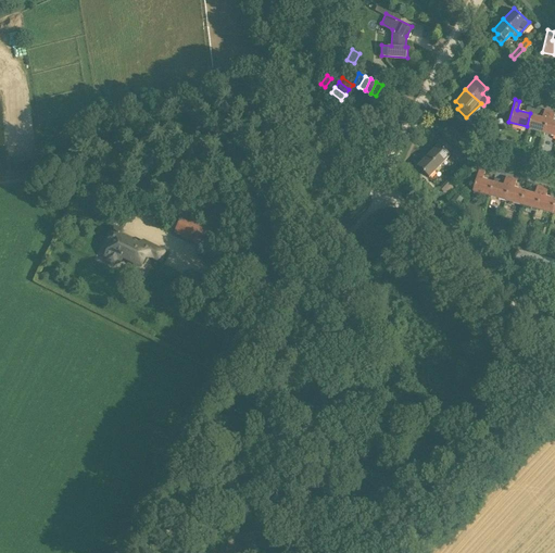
[(333,111),(339,115),(347,104),(341,100),(333,111)]
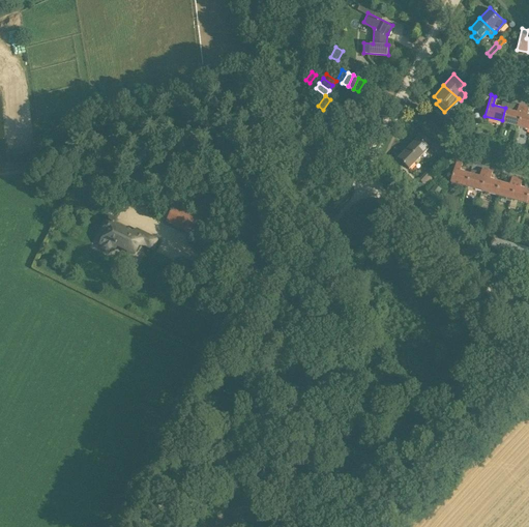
[(323,110),(328,113),(335,103),(330,99),(323,110)]
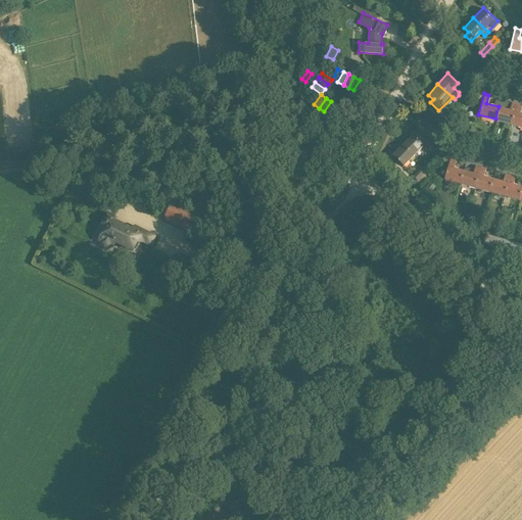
[(331,101),(324,111),(329,115),(336,105),(331,101)]
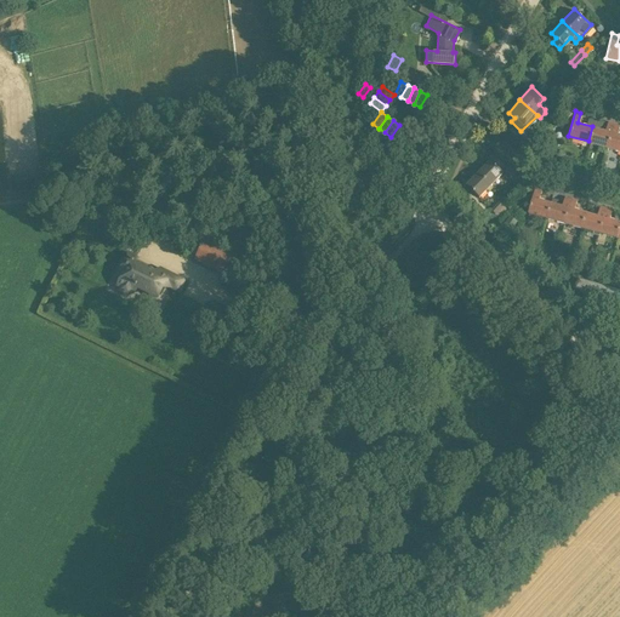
[(589,141),(606,146),(613,121),(607,120),(604,130),(592,126),(589,141)]
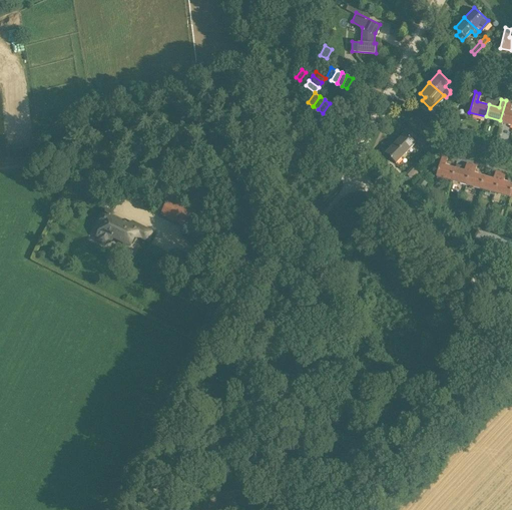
[(500,120),(511,123),(511,110),(509,110),(511,101),(506,100),(500,120)]
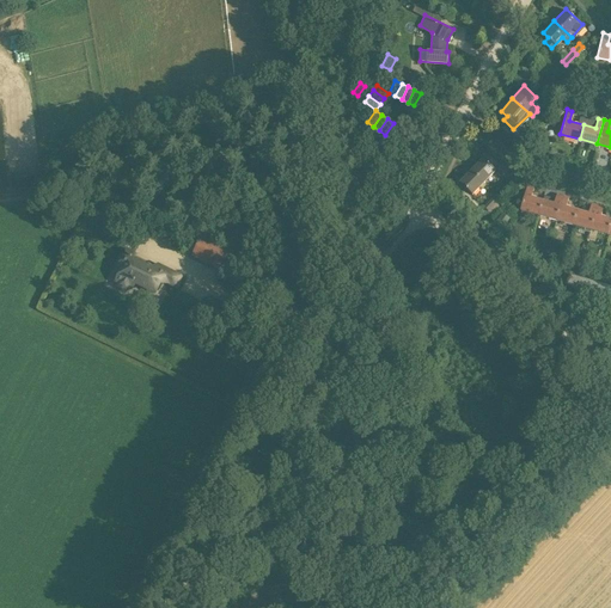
[(538,121),(532,127),(536,130),(542,124),(538,121)]
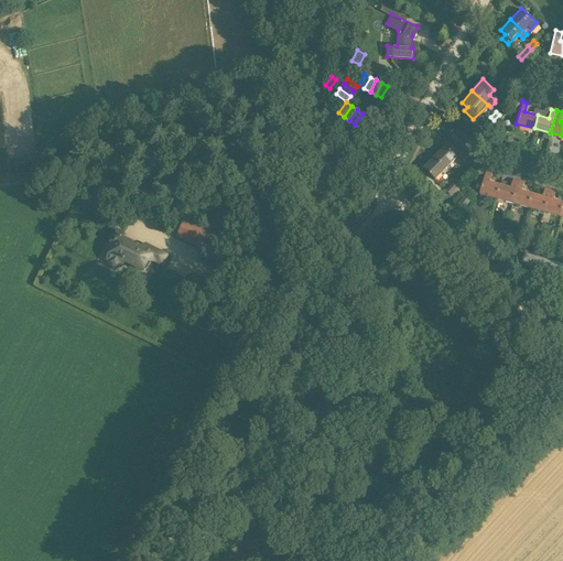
[(494,120),(490,117),(485,122),(489,126),(494,120)]
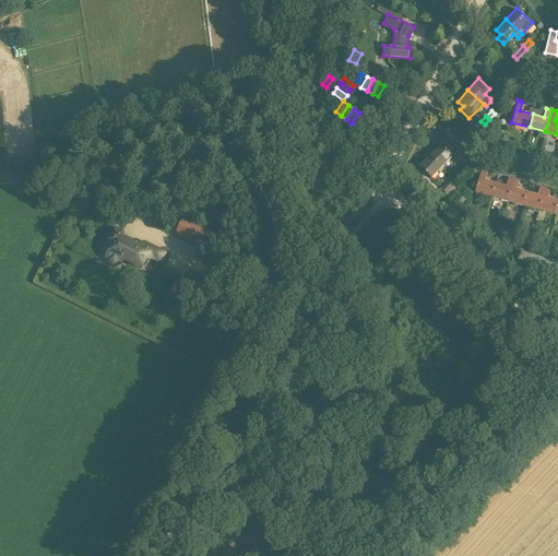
[(451,154),(440,143),(429,154),(440,165),(451,154)]
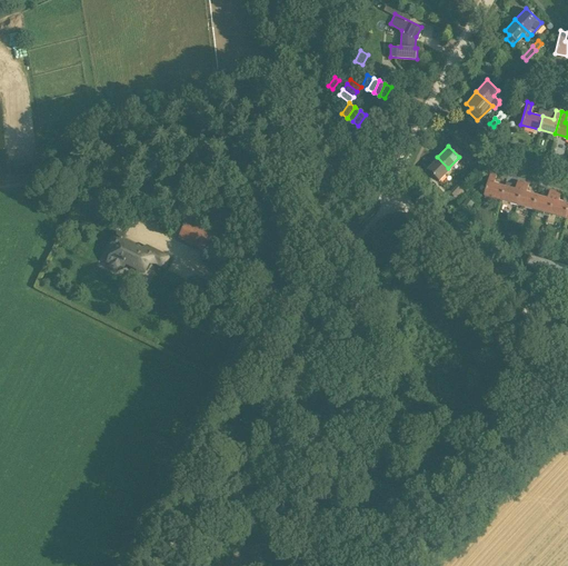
[(448,168),(437,157),(426,168),(438,179),(448,168)]
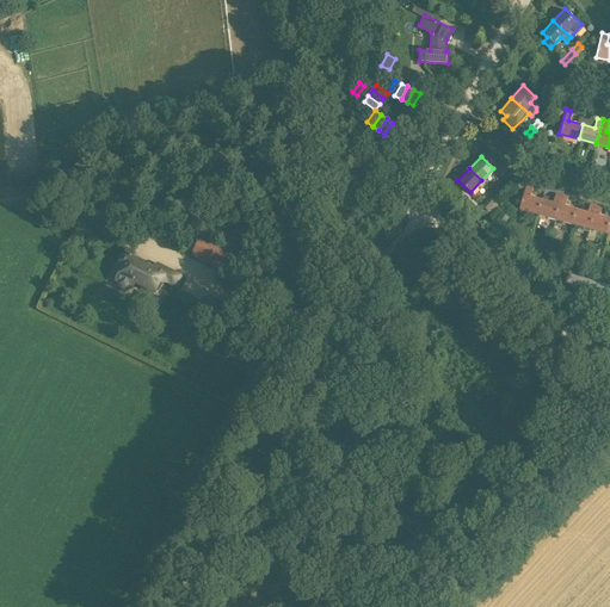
[(518,208),(536,212),(541,198),(529,196),(533,185),(525,184),(518,208)]
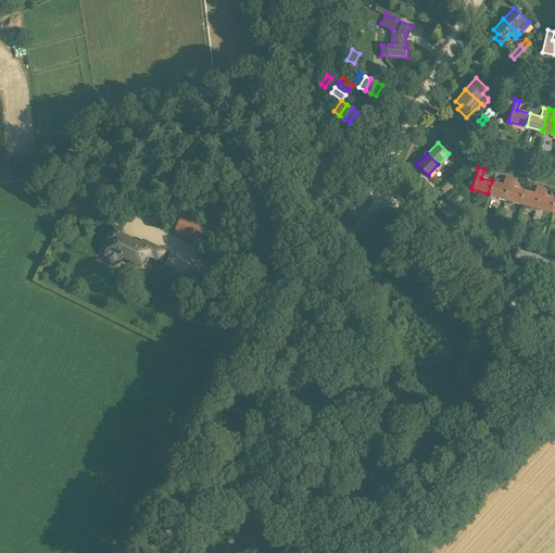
[(438,186),(442,189),(453,177),(449,174),(438,186)]
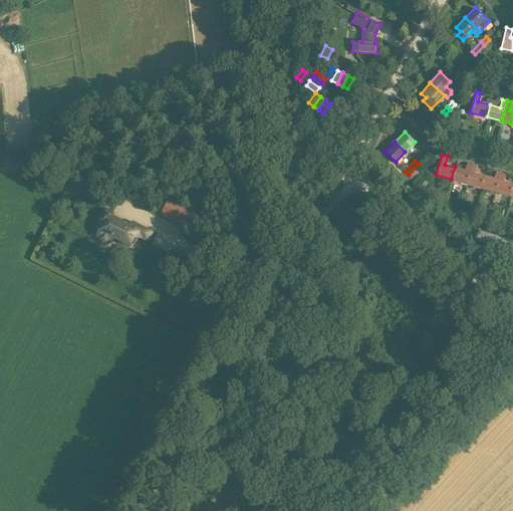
[(451,179),(466,183),(472,163),(467,162),(464,170),(455,167),(451,179)]
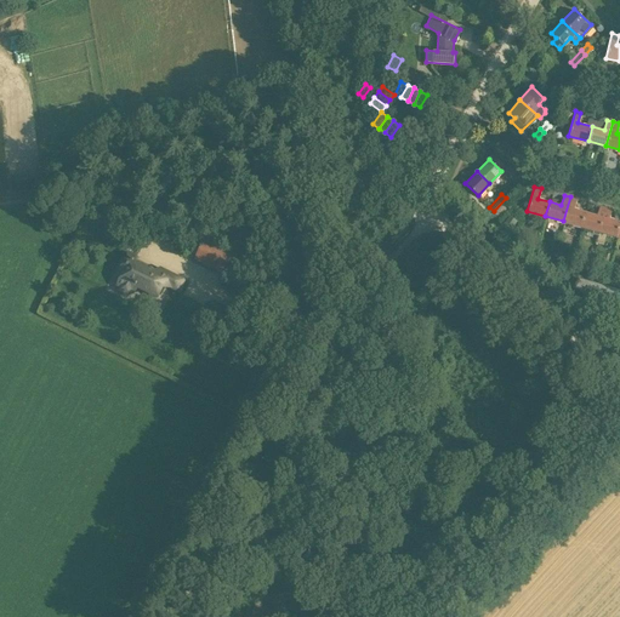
[(563,221),(580,226),(585,211),(573,209),(576,198),(570,196),(563,221)]
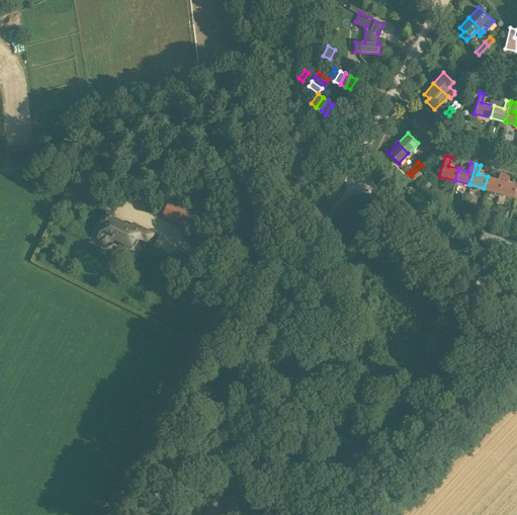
[(484,188),(499,192),(504,172),(499,171),(497,179),(488,176),(484,188)]
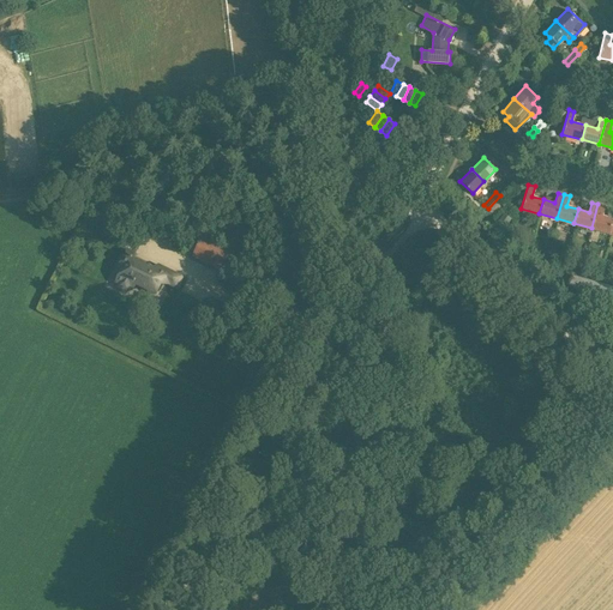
[(592,228),(608,234),(612,219),(601,216),(605,206),(598,204),(592,228)]
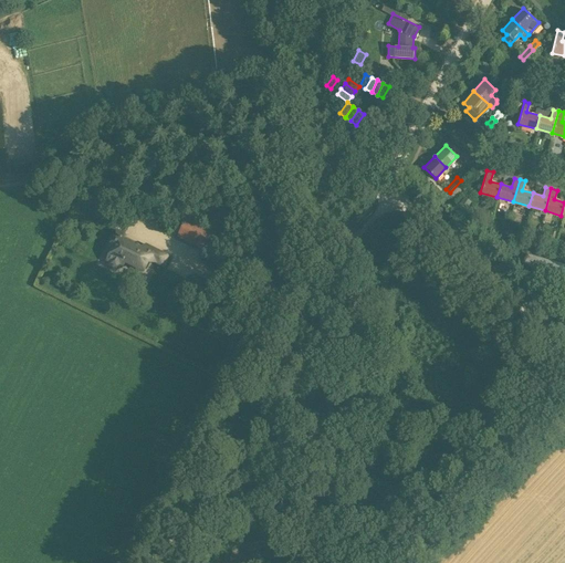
[(457,206),(462,210),(470,200),(463,196),(457,206)]
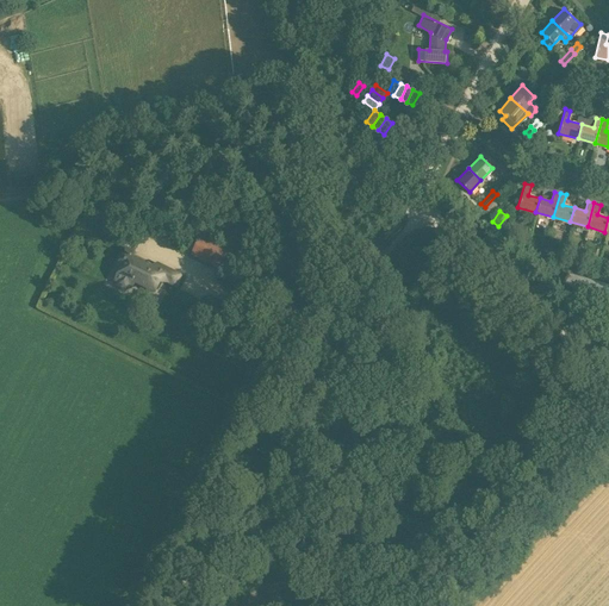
[(191,239),(181,258),(212,274),(223,255),(191,239)]
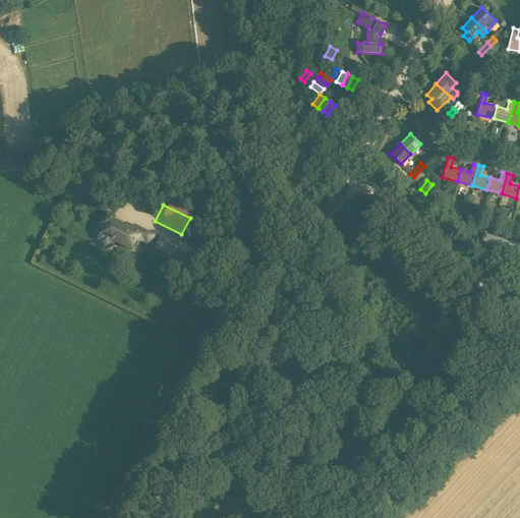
[(131,227),(111,218),(113,214),(106,210),(98,226),(103,229),(99,237),(100,238),(100,241),(107,244),(109,242),(111,243),(113,239),(130,247),(136,236),(149,242),(153,233),(133,224),(131,227)]
